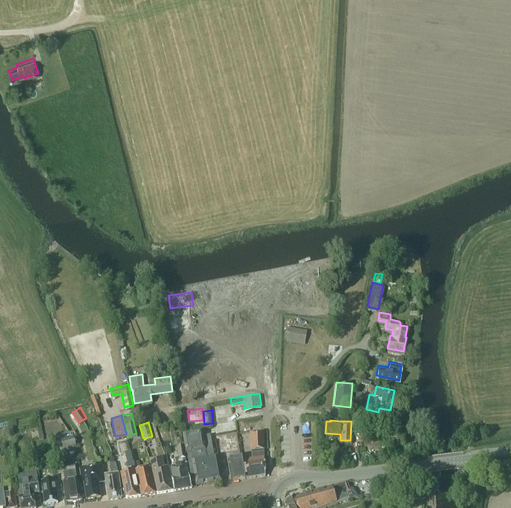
[(209,432),(203,433),(202,427),(182,430),(192,483),(221,478),(217,452),(213,453),(209,432)]
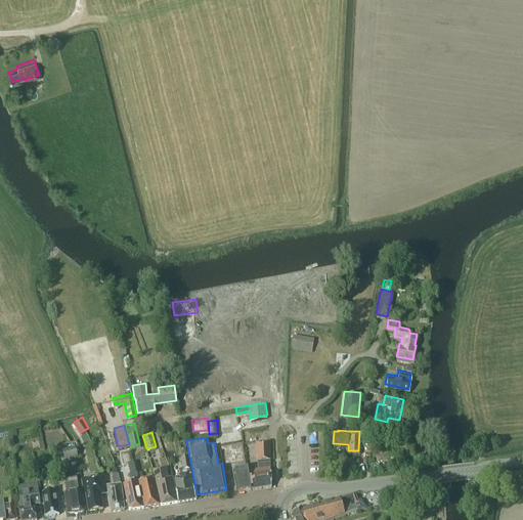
[(268,438),(256,439),(257,466),(248,467),(251,486),(270,483),(268,438)]
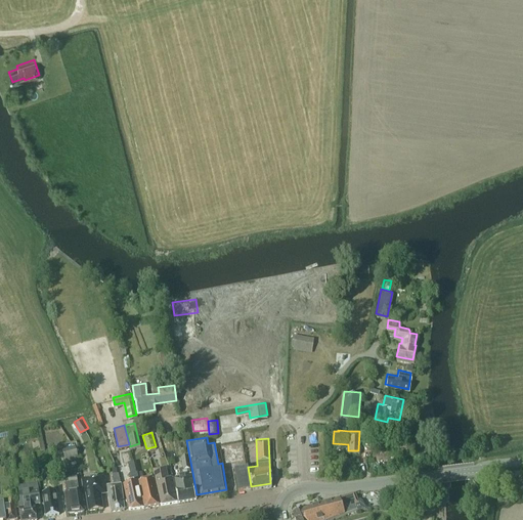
[(74,442),(61,445),(64,459),(77,455),(74,442)]
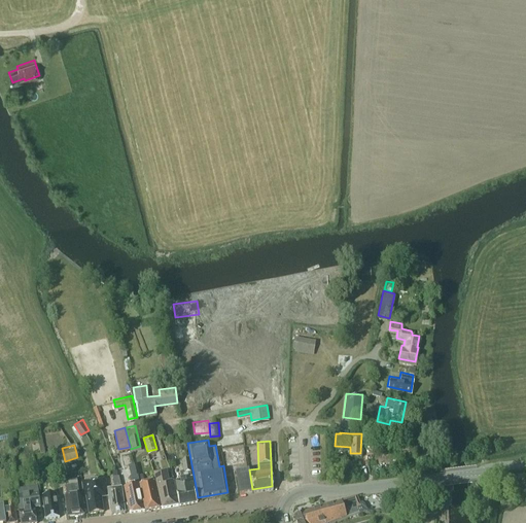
[(404,457),(402,450),(388,451),(388,458),(404,457)]
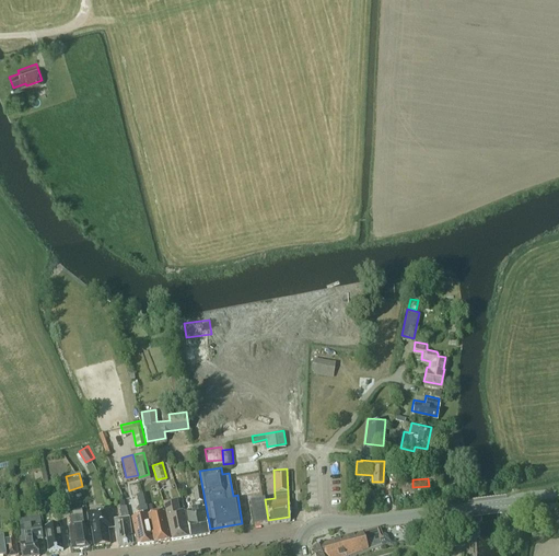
[(200,485),(193,486),(195,499),(202,498),(200,485)]
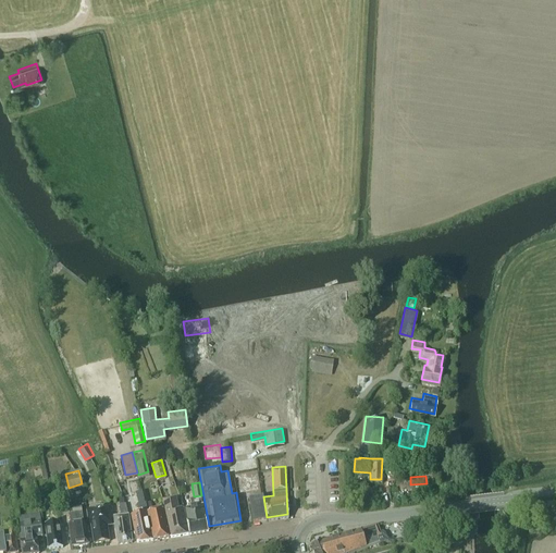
[(120,513),(112,514),(114,521),(116,541),(132,539),(127,512),(125,500),(123,500),(123,494),(118,495),(120,513)]
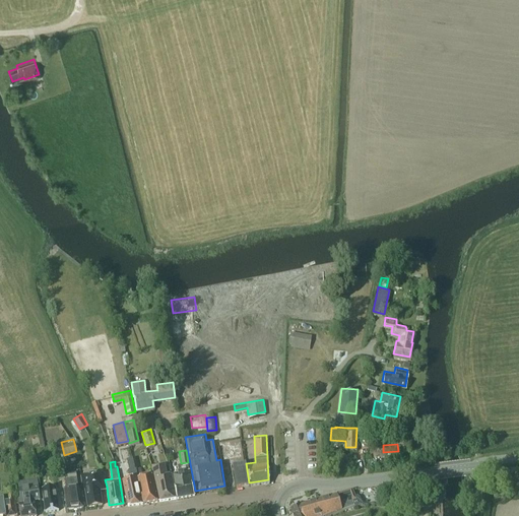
[(151,464),(158,499),(175,496),(171,471),(166,472),(164,461),(151,464)]
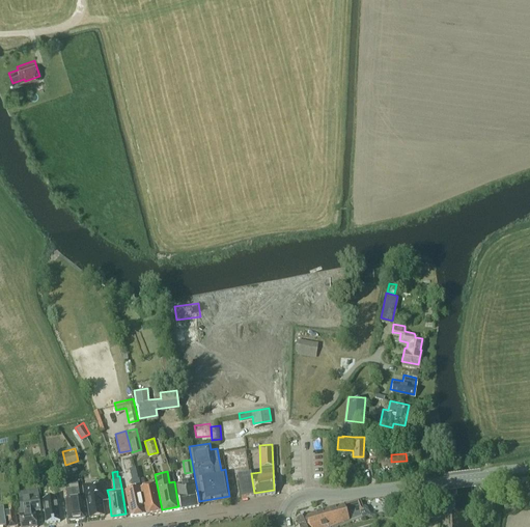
[(253,493),(250,471),(236,473),(240,495),(253,493)]
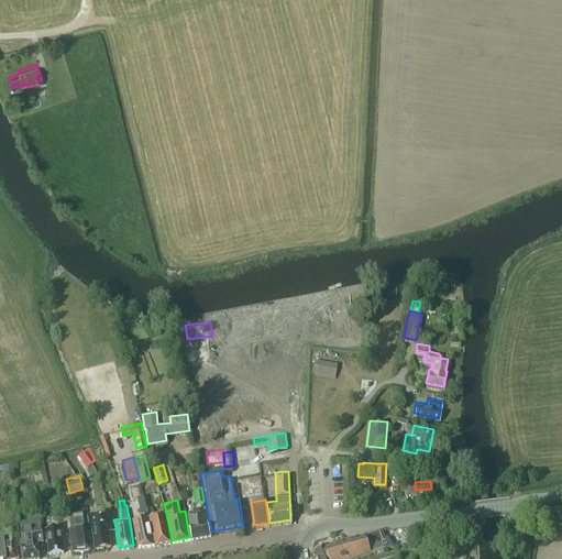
[(147,514),(149,514),(146,505),(138,507),(139,516),(132,517),(138,545),(154,543),(147,514)]
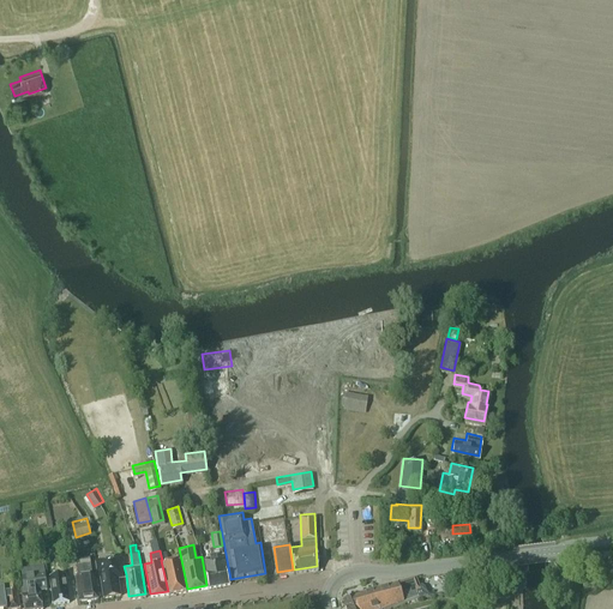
[(160,550),(162,560),(168,591),(186,589),(179,556),(166,559),(164,550),(160,550)]
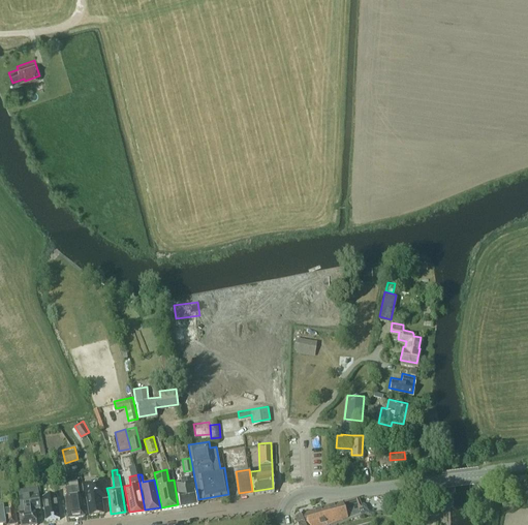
[(191,475),(174,480),(179,504),(196,501),(191,475)]
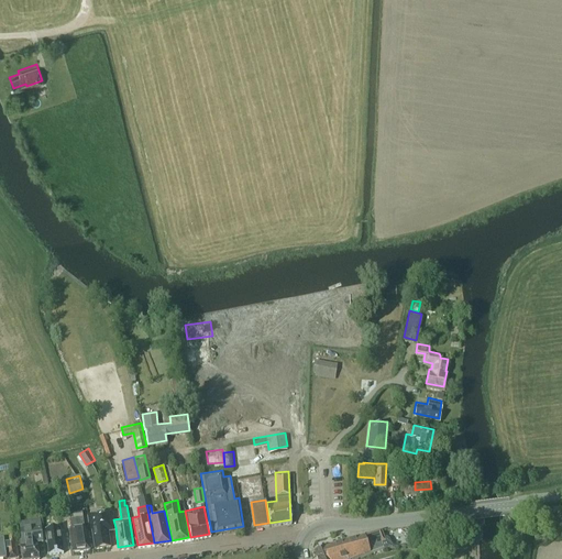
[(84,525),(81,508),(68,511),(70,527),(68,527),(72,548),(89,546),(87,525),(84,525)]
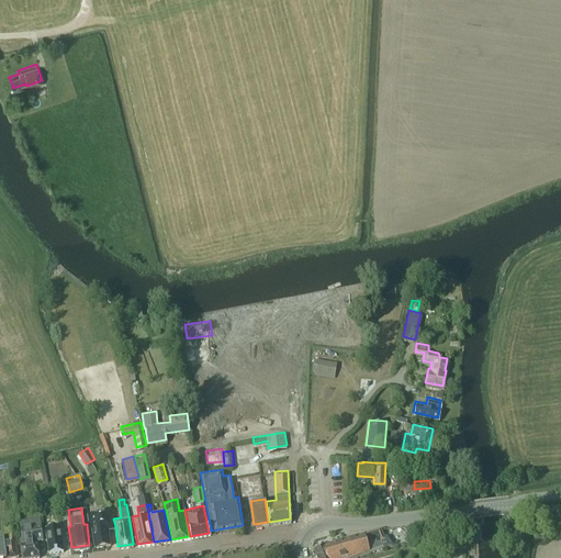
[(107,527),(115,526),(113,519),(112,519),(111,508),(86,511),(89,527),(91,526),(93,545),(110,543),(107,527)]
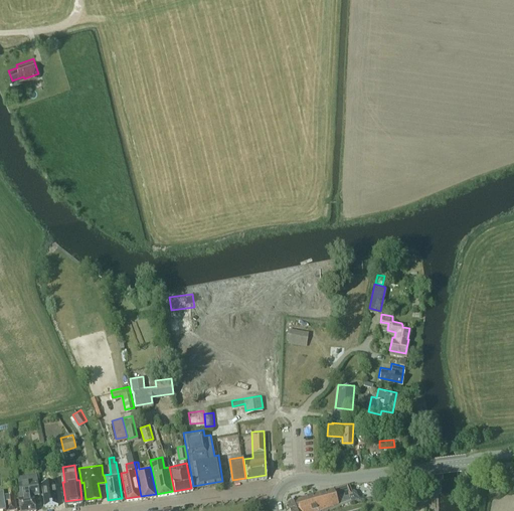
[(37,491),(36,478),(16,481),(19,510),(34,509),(33,492),(37,491)]
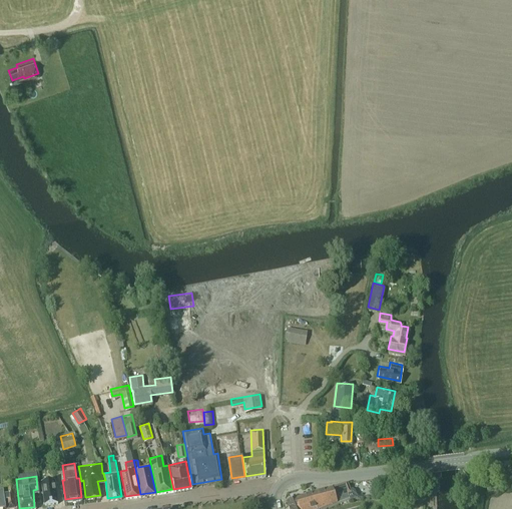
[(0,508),(5,507),(16,506),(14,494),(16,494),(14,477),(2,479),(4,493),(3,493),(3,489),(0,489),(0,508)]
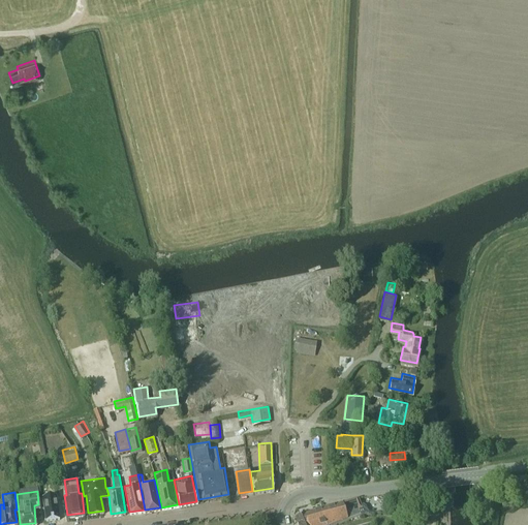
[(59,516),(56,492),(42,494),(45,518),(59,516)]
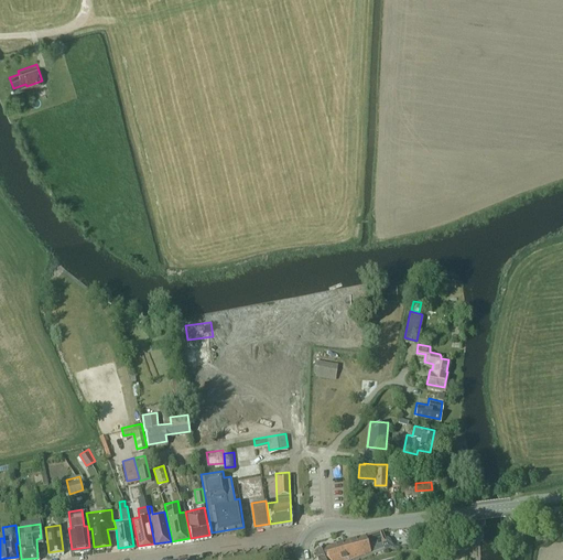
[(312,549),(316,559),(343,559),(348,558),(349,558),(382,546),(383,548),(392,545),(390,538),(389,536),(386,535),(383,536),(380,528),(363,532),(364,534),(338,540),(326,544),(312,549)]
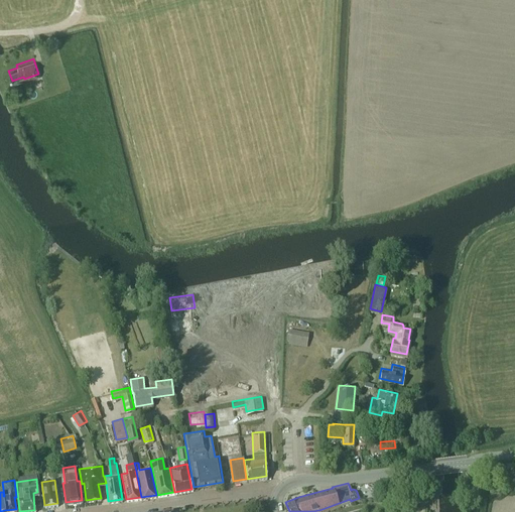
[(381,494),(379,485),(372,487),(374,495),(381,494)]
